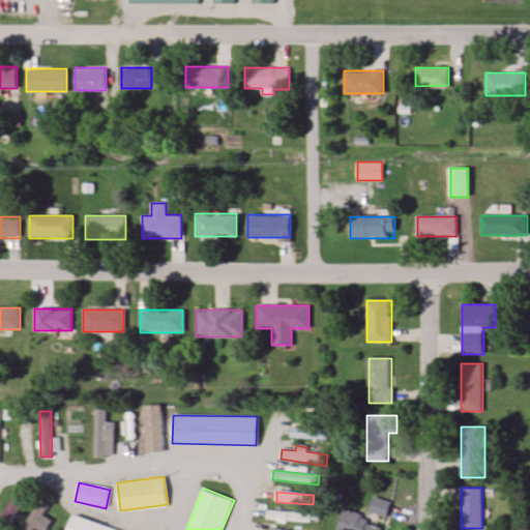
[(34,529),(35,529),(36,529),(46,529),(52,521),(42,516),(49,505),(38,499),(19,529),(34,529)]
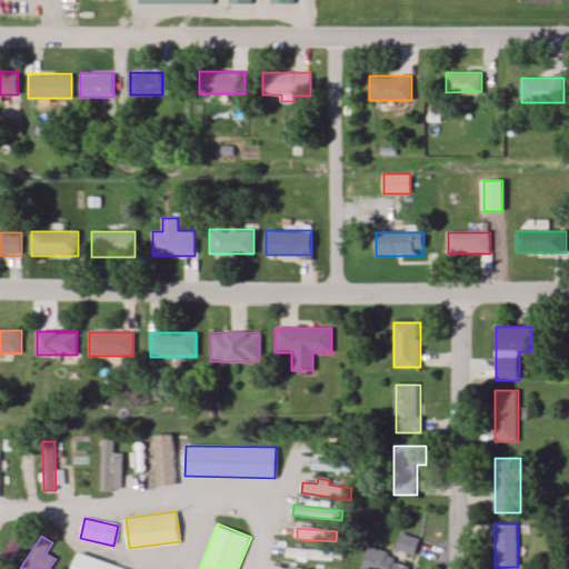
[(408,568),(411,559),(368,548),(361,568),(408,568)]
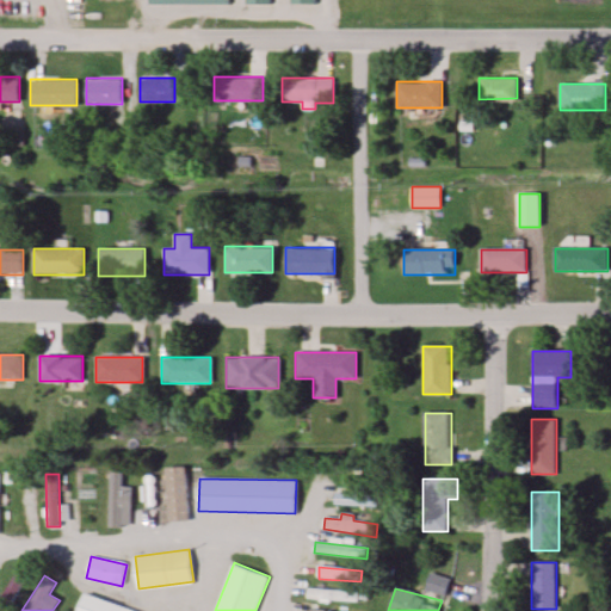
[(308,602),(359,603),(359,591),(308,590),(308,602)]
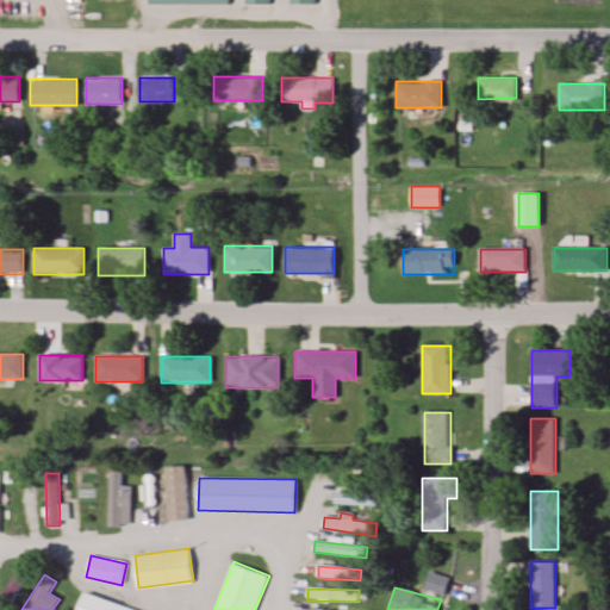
[(131,609),(83,593),(76,609),(131,609)]
